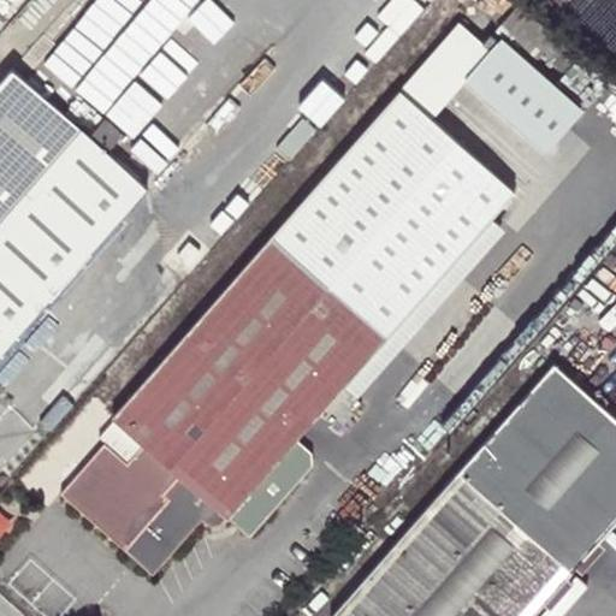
[(521,4),(499,28),(513,40),(516,35),(540,57),(557,37),(521,4)]
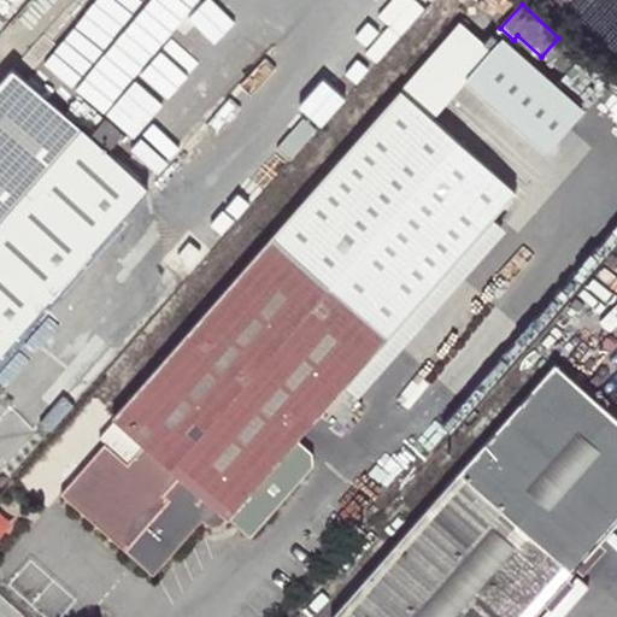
[(459,23),(400,90),(432,118),(492,52),(462,25),(459,23)]
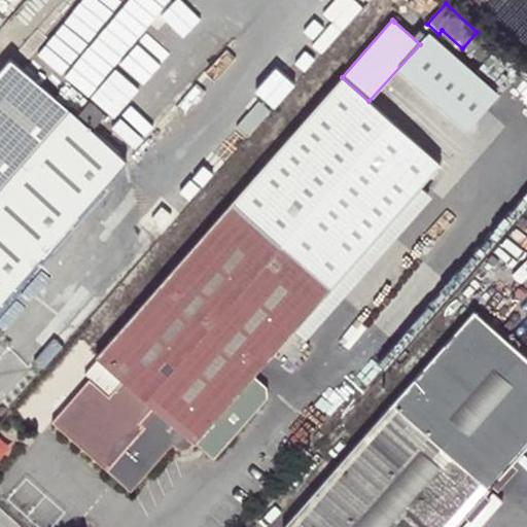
[(0,302),(125,162),(89,130),(73,116),(10,60),(0,71),(0,302)]
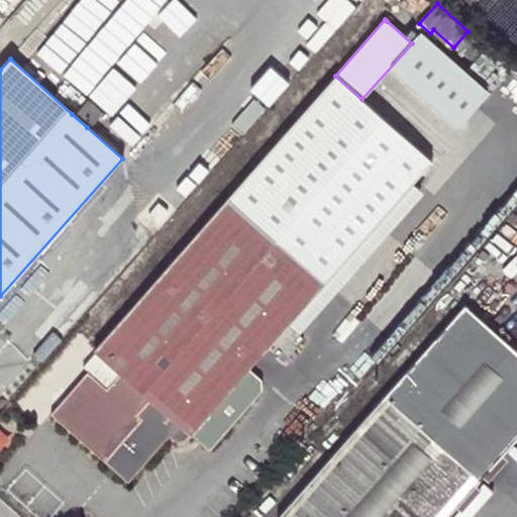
[(432,162),(362,99),(335,76),(93,349),(119,374),(105,390),(87,373),(49,414),(125,481),(165,436),(171,442),(184,440),(202,457),(254,399),(254,388),(241,376),(432,162)]
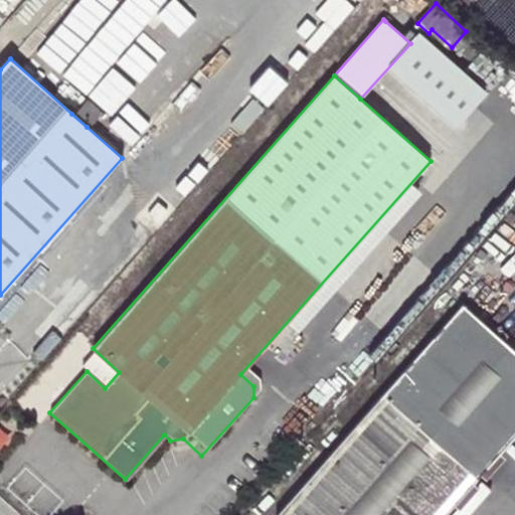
[(97,116),(81,103),(71,114),(87,127),(97,116)]
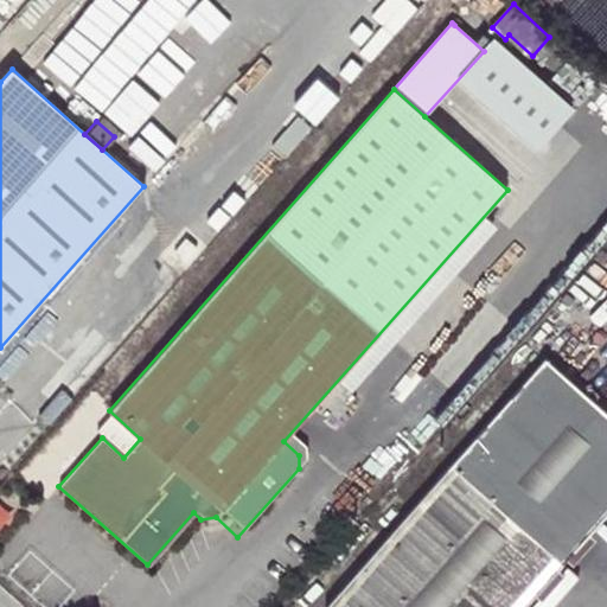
[(606,411),(544,357),(325,606),(524,606),(606,515),(606,411)]
